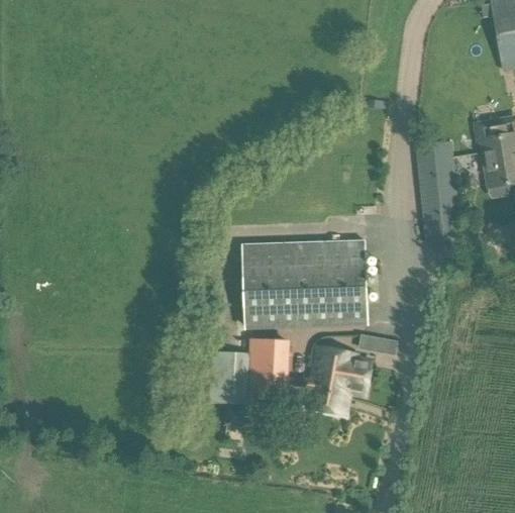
[(490,0),(501,69),(514,66),(514,0),(490,0)]
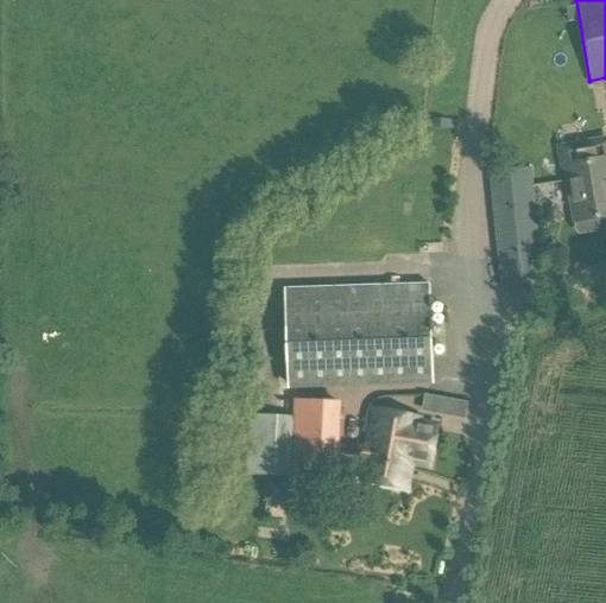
[(605,135),(605,133),(554,143),(559,167),(562,166),(573,222),(576,228),(594,226),(597,214),(605,211),(605,135)]
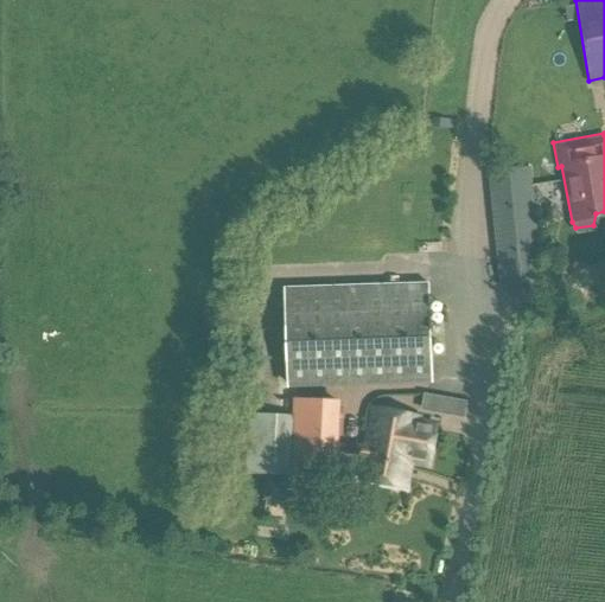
[(529,164),(485,167),(497,285),(542,280),(529,164)]
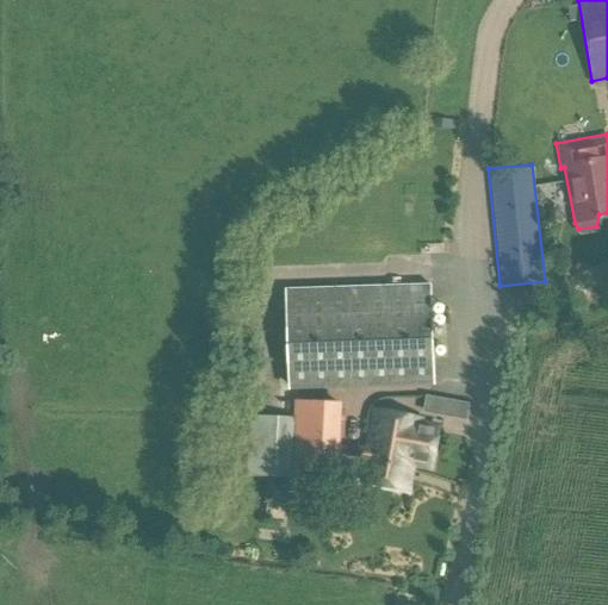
[(432,378),(428,281),(284,286),(287,382),(432,378)]
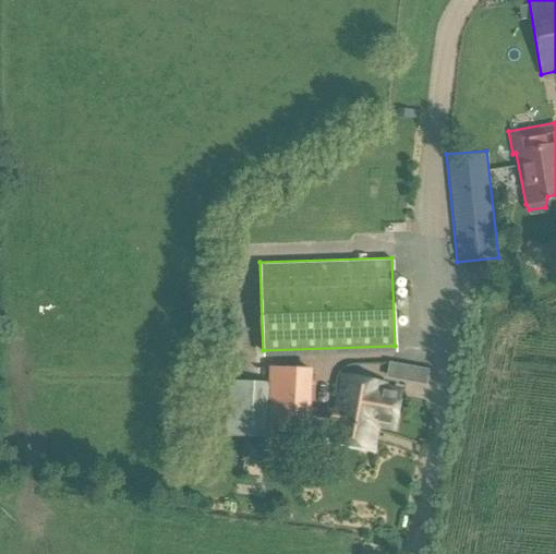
[(226,380),(224,435),(266,437),(267,430),(306,432),(310,370),(267,368),(267,381),(226,380)]
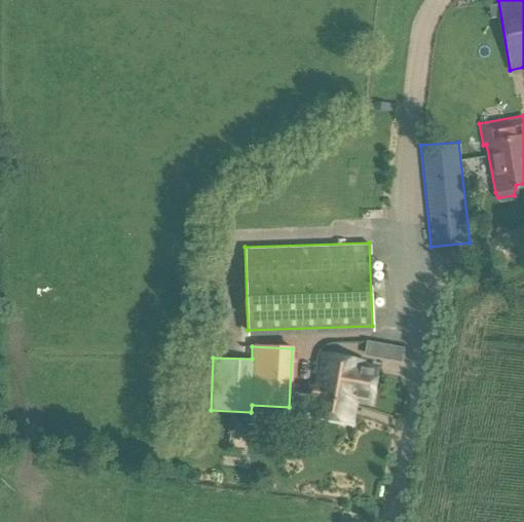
[(310,408),(309,412),(349,419),(353,398),(366,400),(373,364),(361,362),(362,359),(321,351),(310,408)]
